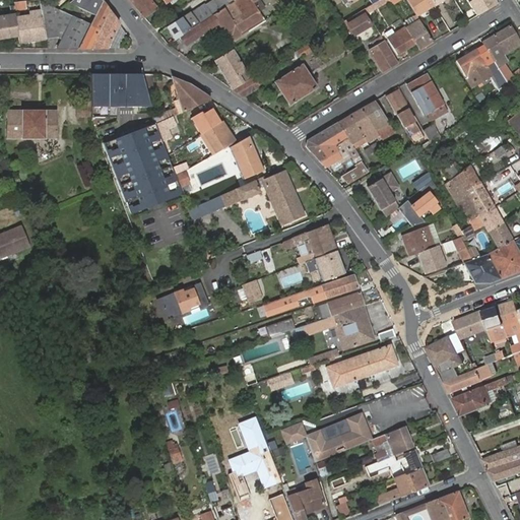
[(26,8),(24,0),(22,0),(13,1),(14,9),(26,8)]
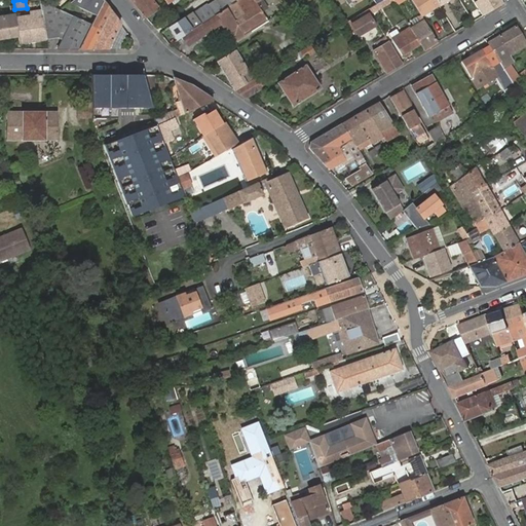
[(59,49),(80,49),(92,25),(40,0),(42,14),(16,17),(20,38),(21,44),(46,41),(46,40),(58,38),(63,40),(59,49)]
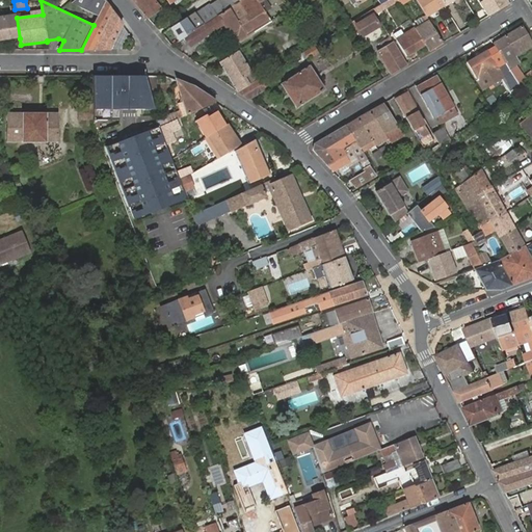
[(79,0),(79,7),(98,16),(100,12),(105,1),(104,0),(79,0)]
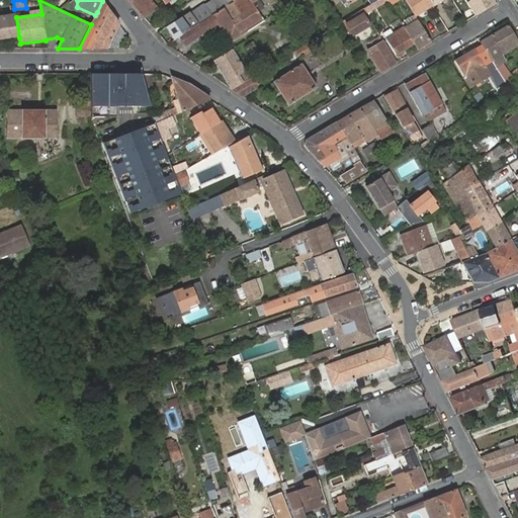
[(130,0),(139,11),(143,16),(156,8),(150,0),(130,0)]
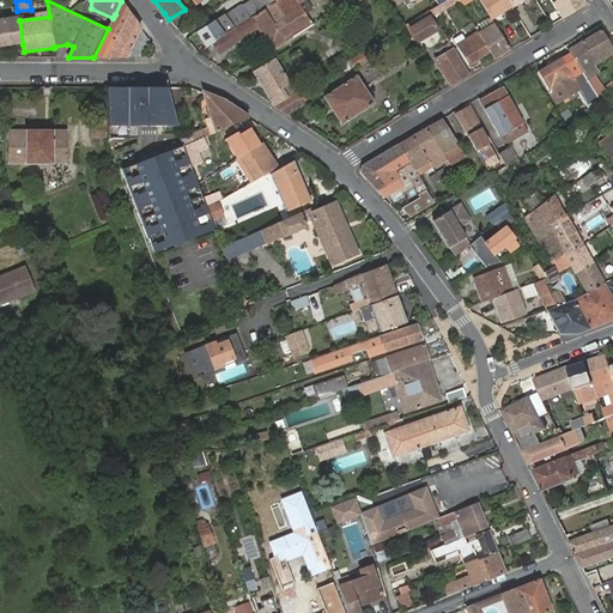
[(250,18),(271,5),(268,1),(267,0),(252,0),(243,7),(250,18)]
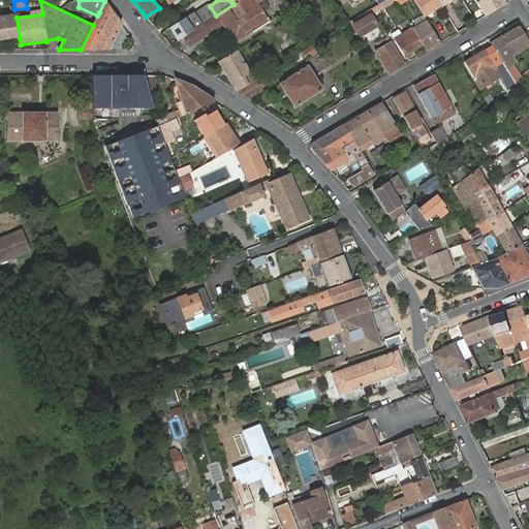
[(240,0),(236,3),(244,18),(252,32),(270,21),(258,2),(261,0),(240,0)]
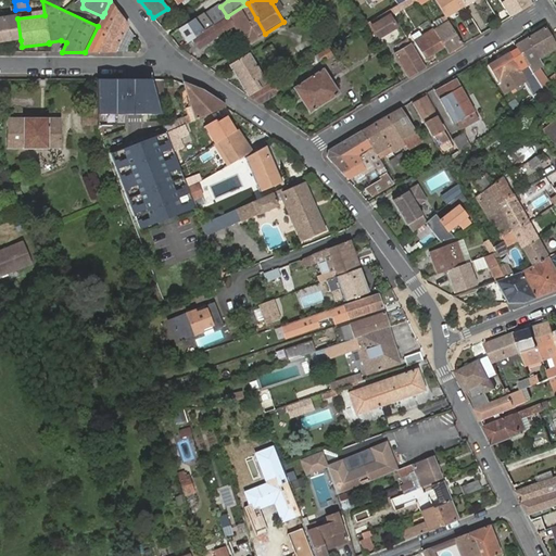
[(394,16),(418,1),(416,0),(405,0),(390,9),(392,13),(394,16)]
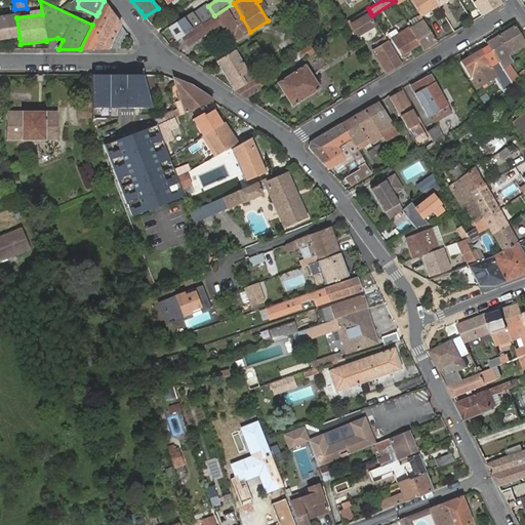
[(439,6),(435,0),(410,0),(420,15),(421,16),(439,6)]
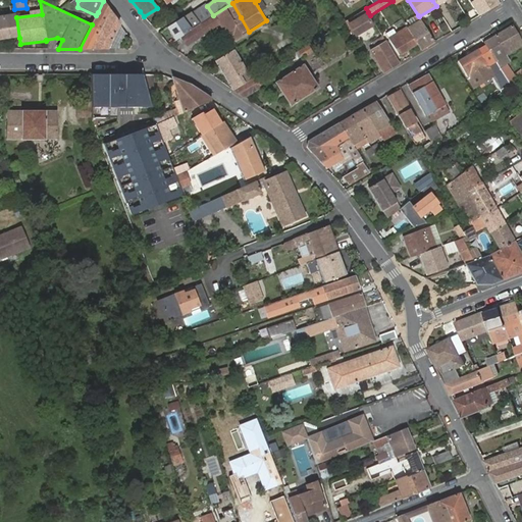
[(498,4),(494,0),(469,0),(479,16),(498,4)]
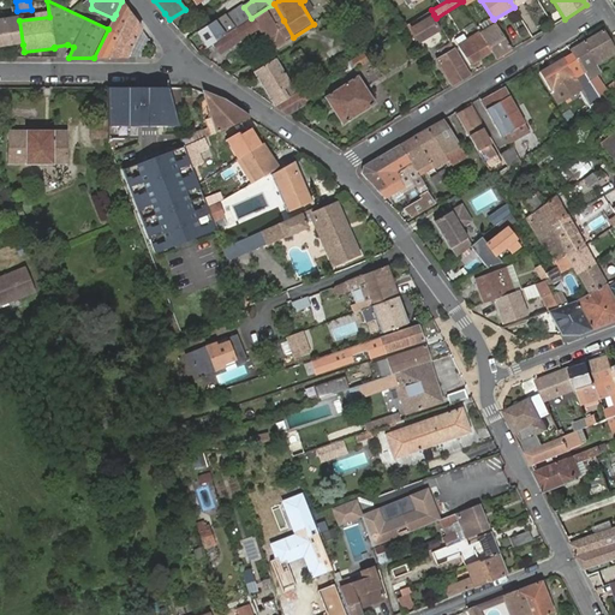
[(94,58),(129,58),(142,30),(121,1),(115,15),(113,18),(108,29),(94,58)]
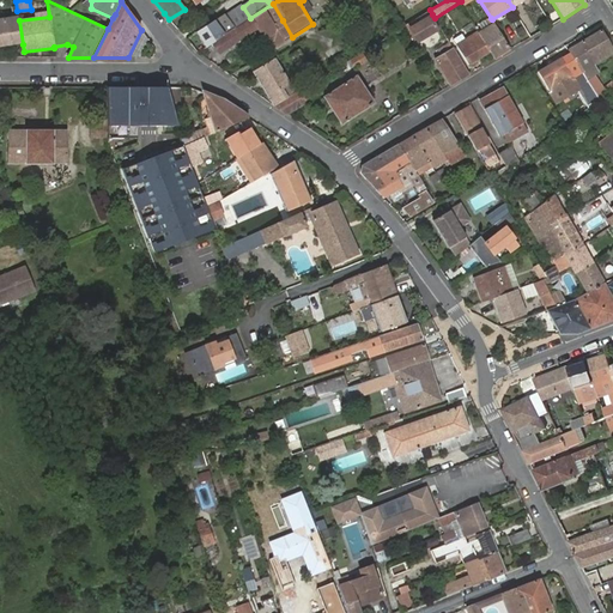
[(240,2),(195,32),(205,47),(211,43),(250,18),(243,7),(240,2)]
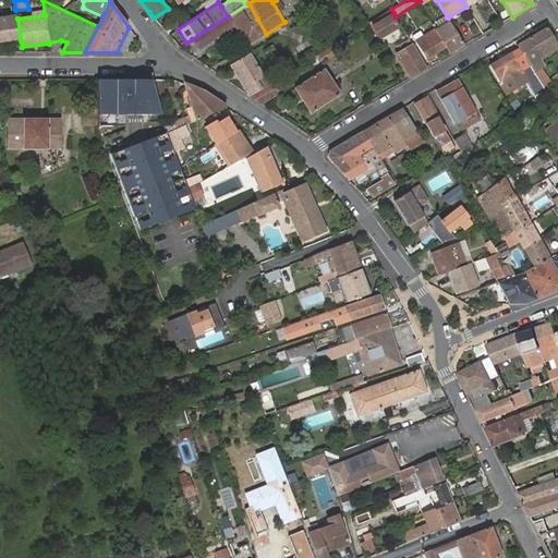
[(235,25),(241,34),(252,28),(250,23),(257,19),(249,3),(246,4),(228,16),(208,29),(192,39),(198,50),(235,25)]
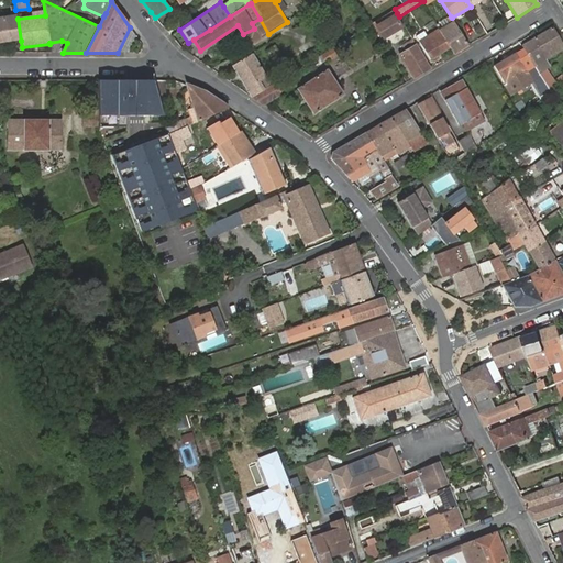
[(334,17),(327,6),(320,10),(322,13),(316,19),(320,26),(334,17)]
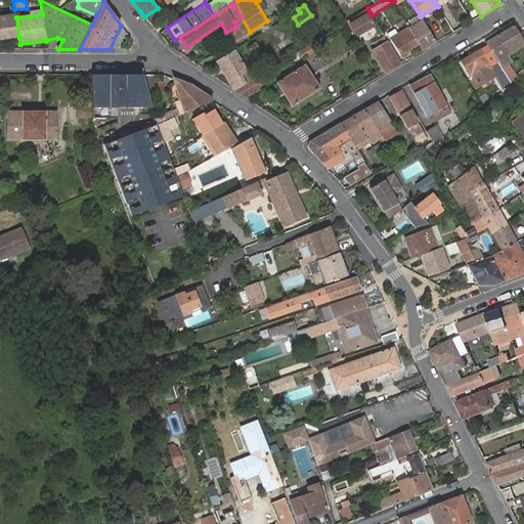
[(375,26),(367,13),(365,15),(365,14),(351,23),(358,35),(375,26)]
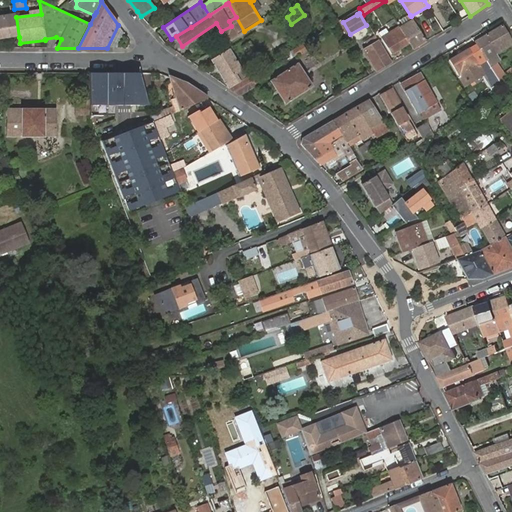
[(411,16),(410,15),(407,17),(410,21),(400,27),(409,43),(413,49),(426,42),(411,16)]
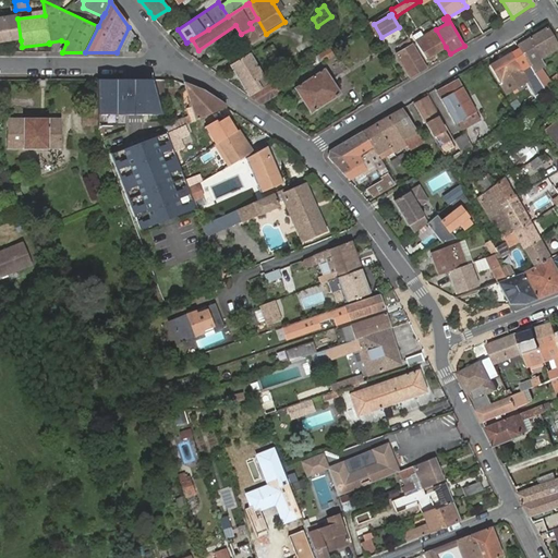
[(0,43),(21,40),(17,19),(17,17),(0,20),(0,43)]
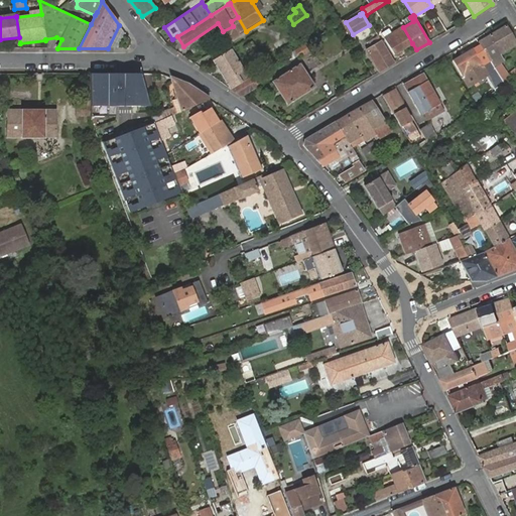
[(223,31),(229,41),(246,31),(238,17),(231,21),(233,26),(223,31)]
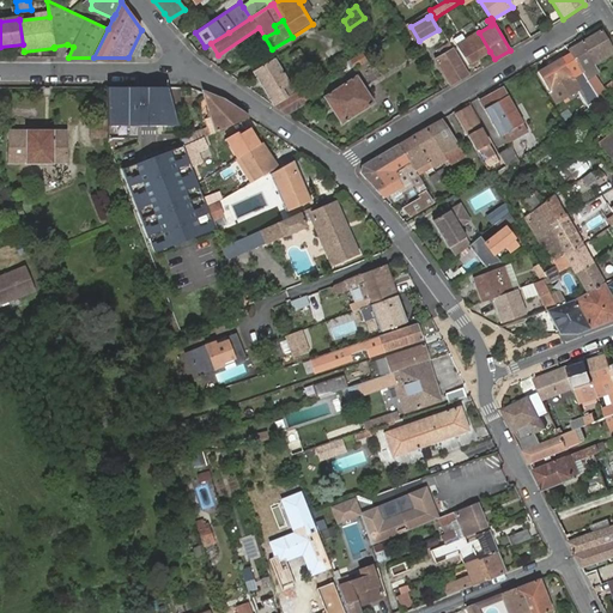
[(128,58),(140,58),(150,40),(141,30),(128,58)]
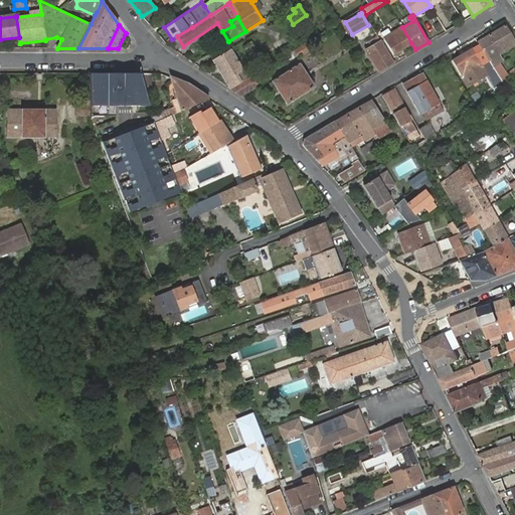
[(504,26),(477,42),(488,59),(493,66),(499,62),(501,61),(497,56),(508,50),(507,48),(514,43),(504,26)]
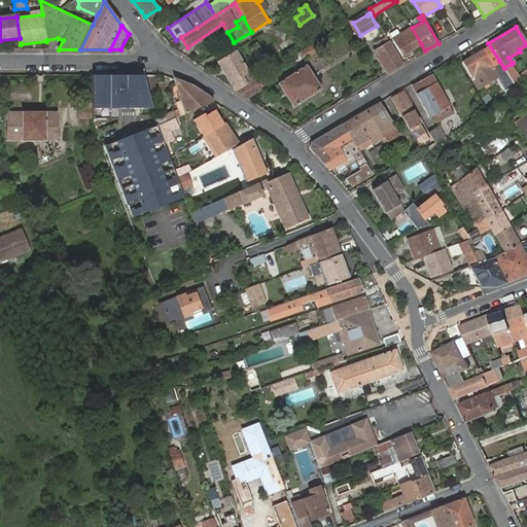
[(421,44),(412,28),(400,35),(392,39),(402,56),(421,44)]
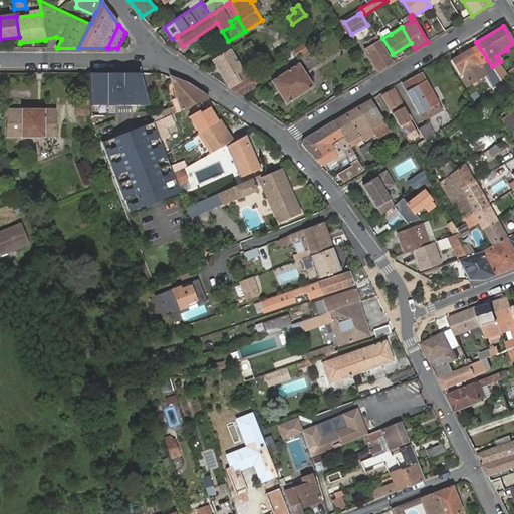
[(382,38),(391,34),(387,29),(379,33),(382,38)]
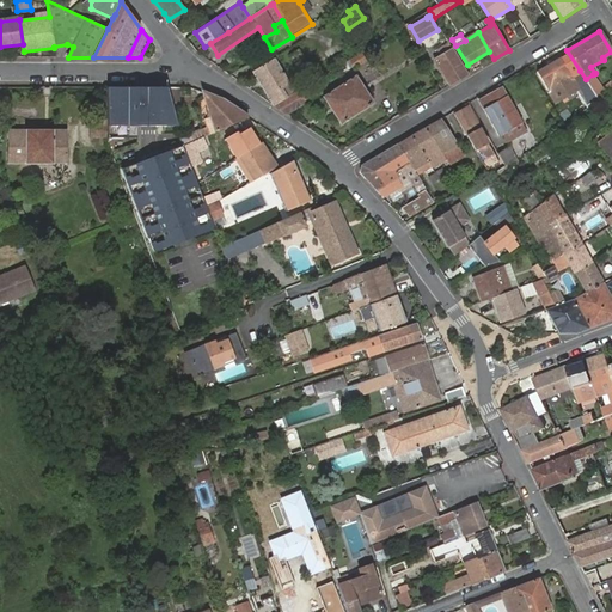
[(435,60),(450,85),(467,74),(448,43),(438,49),(441,55),(435,60)]
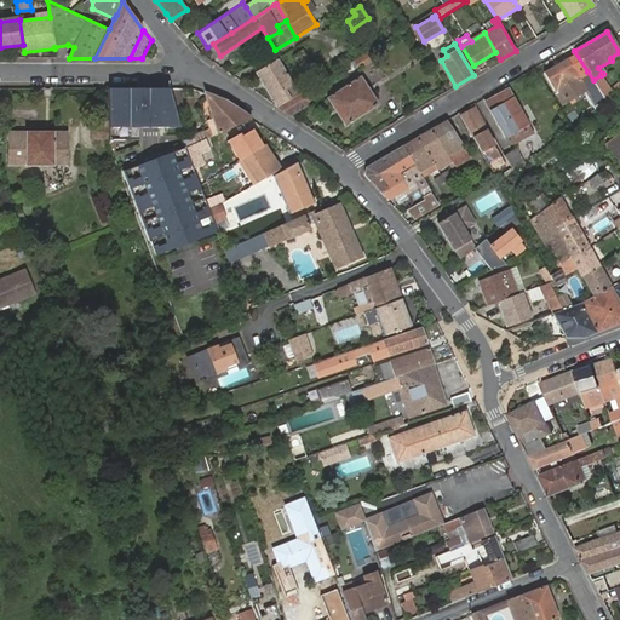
[(257,72),(277,107),(300,93),(277,58),(257,72)]
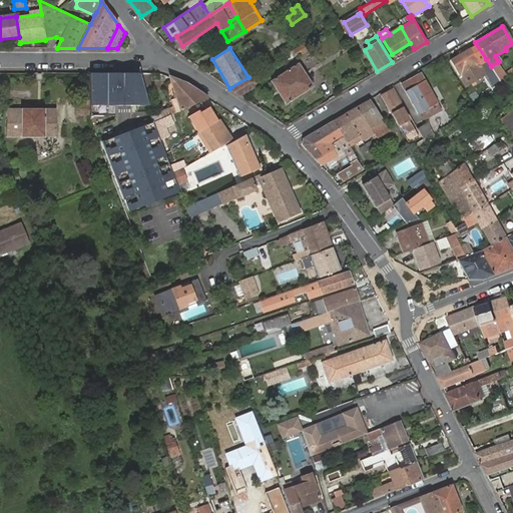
[(485,74),(479,63),(470,48),(450,60),(465,86),(469,83),(480,77),(485,74)]
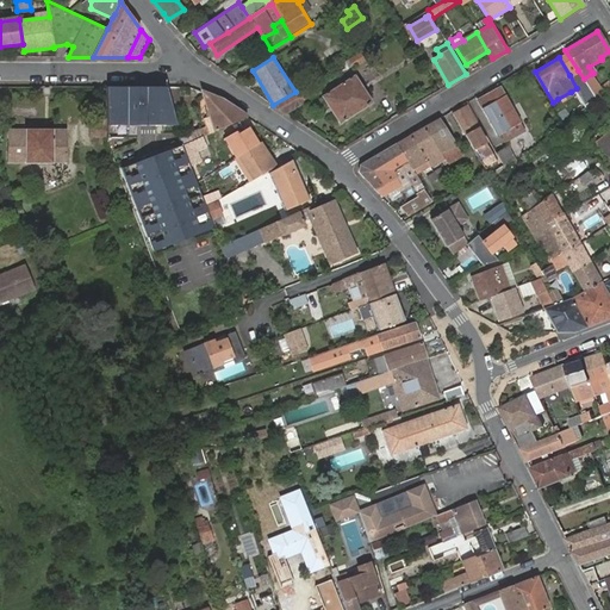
[(577,88),(578,91),(580,88),(587,85),(584,79),(578,70),(570,75),(577,88)]
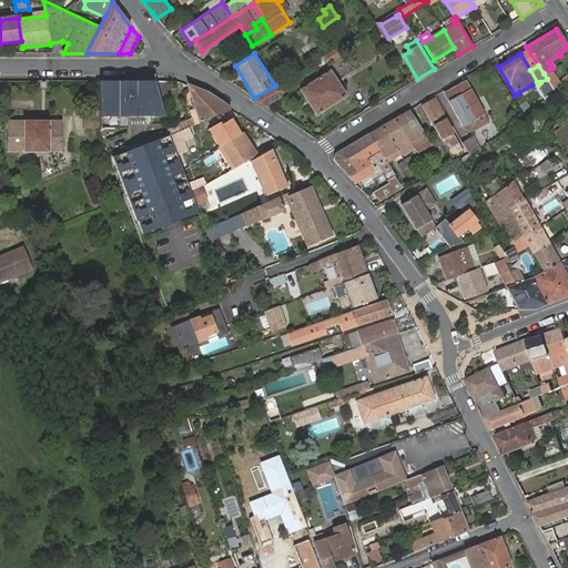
[(556,91),(567,81),(567,75),(558,81),(550,69),(544,73),(547,79),(555,90),(556,91)]
